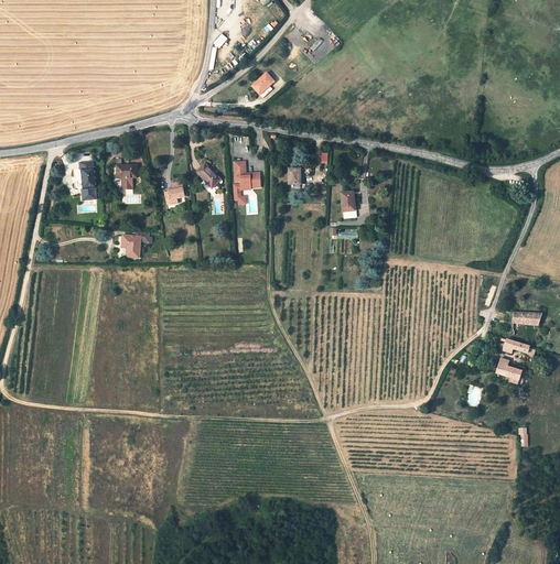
[(276,71),(260,83),(268,93),(282,79),(276,71)]
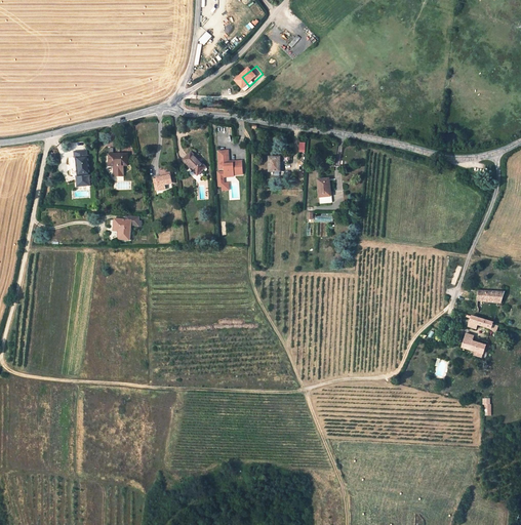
[(87,152),(75,153),(75,158),(78,158),(79,175),(76,175),(77,180),(77,186),(89,185),(89,180),(88,174),(91,174),(90,156),(87,156),(87,152)]
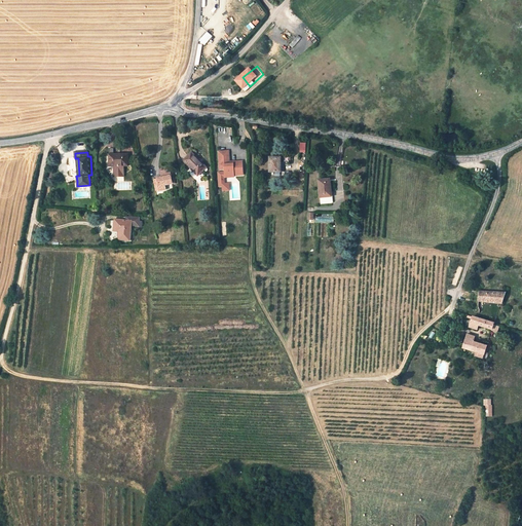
[(128,155),(111,156),(111,166),(115,166),(124,166),(128,166),(128,155)]
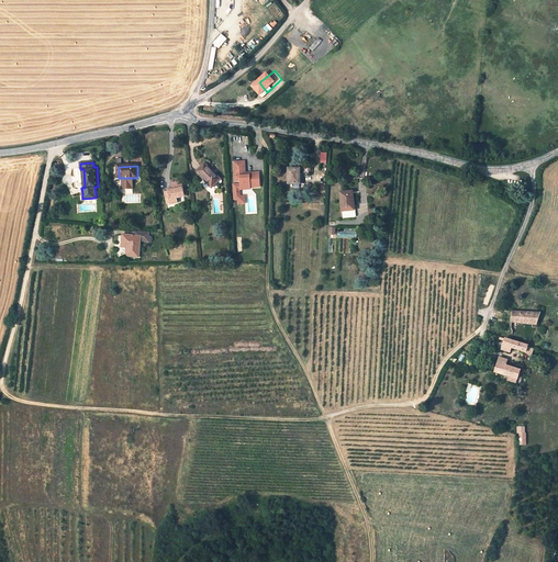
[(221,182),(205,166),(197,175),(204,182),(205,181),(214,189),(221,182)]
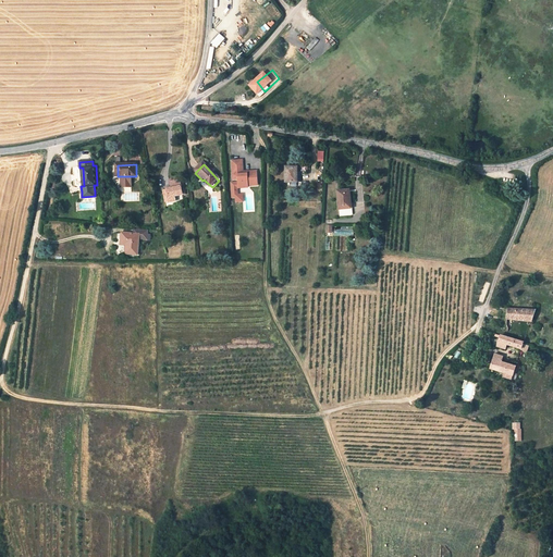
[(243,164),(233,164),(233,178),(237,178),(237,183),(238,183),(240,190),(249,190),(249,189),(259,189),(258,175),(248,176),(248,177),(244,177),(243,164)]
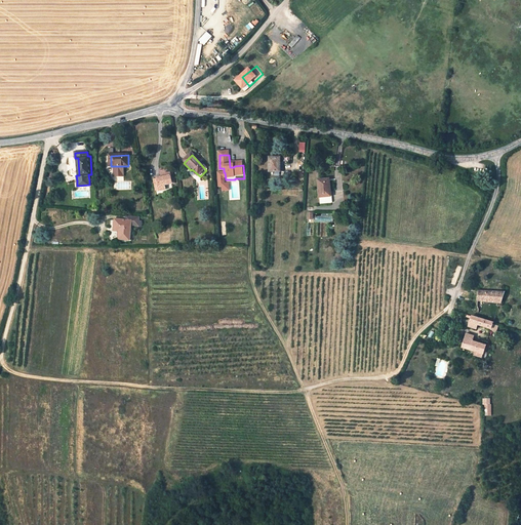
[(271,157),(271,171),(280,171),(281,171),(282,158),(271,157)]
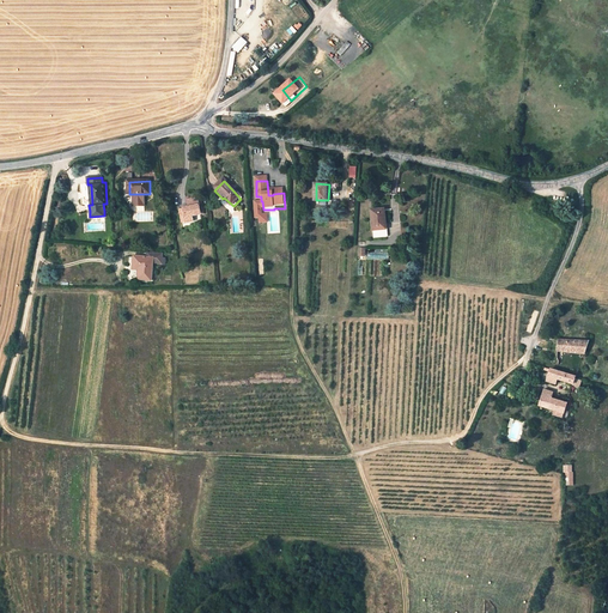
[(145,194),(134,194),(134,202),(137,204),(144,204),(145,202),(145,194)]
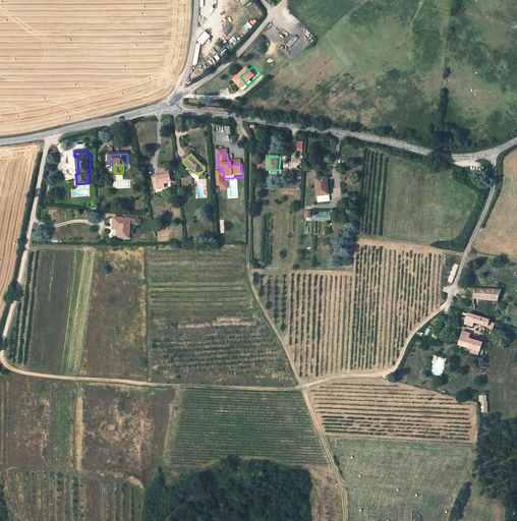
[(161,172),(161,177),(156,178),(157,182),(153,182),(153,187),(157,187),(157,191),(163,190),(163,184),(170,183),(169,171),(161,172)]
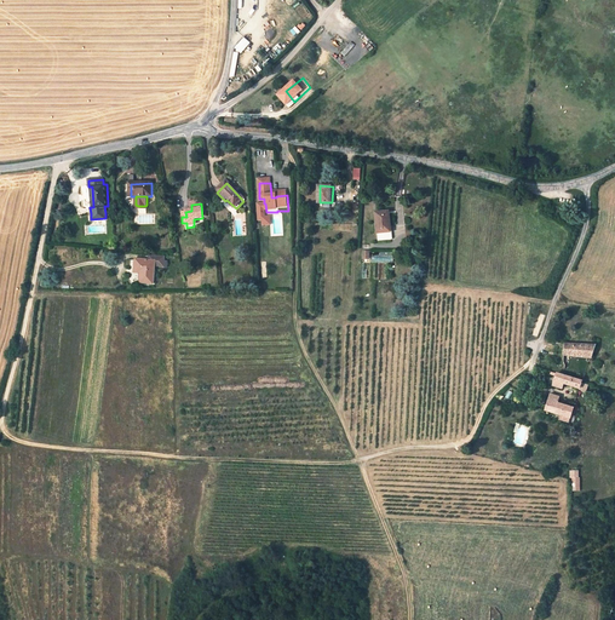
[(390,210),(377,211),(379,237),(391,237),(390,210)]
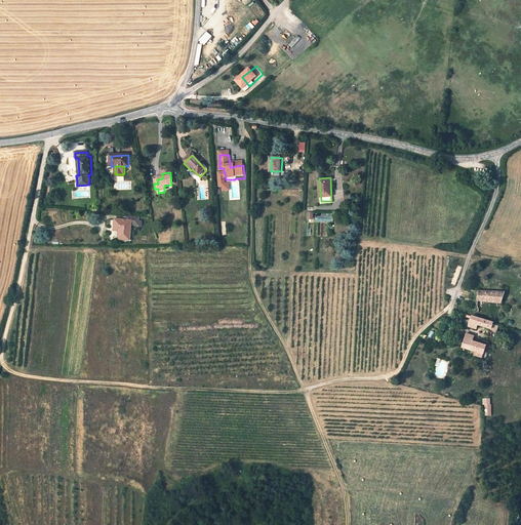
[(138,224),(138,216),(125,216),(125,219),(114,219),(114,229),(119,229),(118,237),(129,238),(130,224),(138,224)]
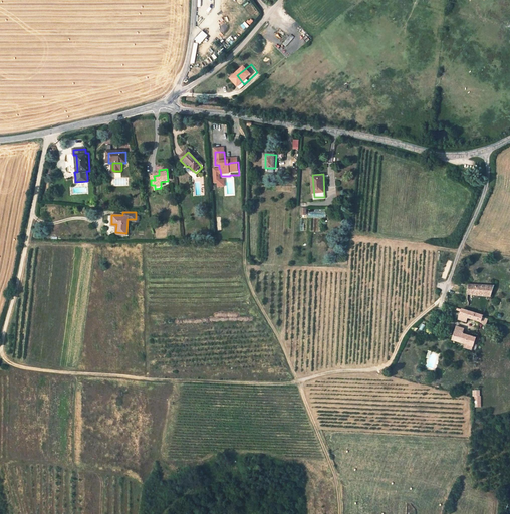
[(493,287),(467,286),(467,294),(490,296),(493,287)]
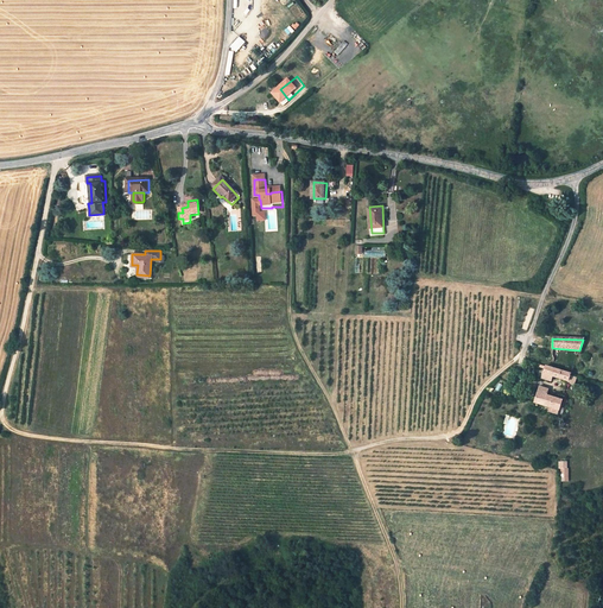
[(571,374),(545,367),(541,378),(551,380),(552,377),(569,381),(571,374)]
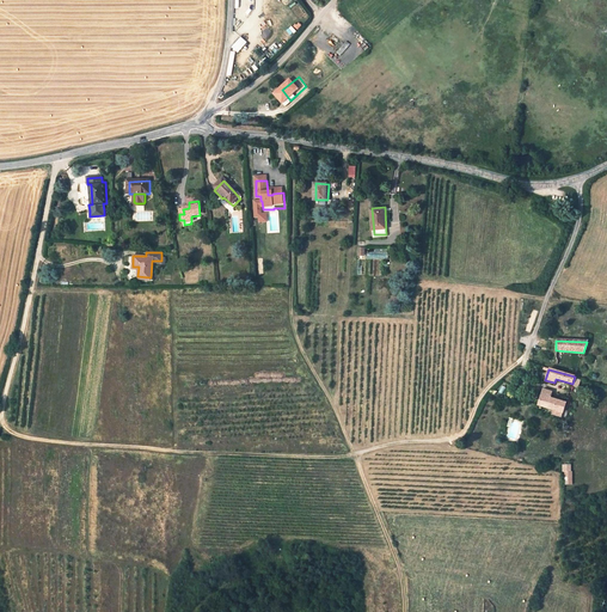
[(540,393),(537,405),(563,411),(566,401),(540,393)]
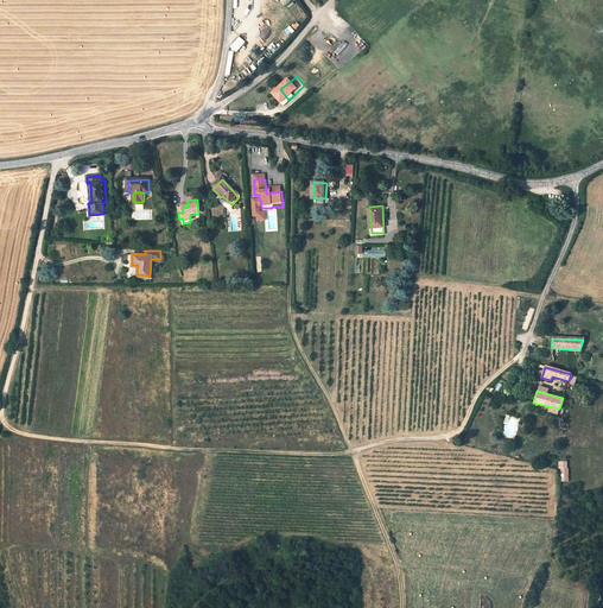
[(564,481),(563,461),(554,462),(556,482),(564,481)]
